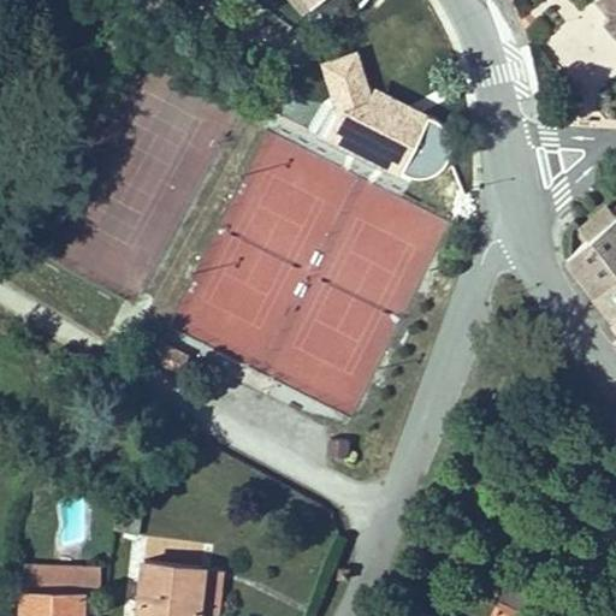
[(615,0),(594,0),(611,18),(615,23),(615,0)]
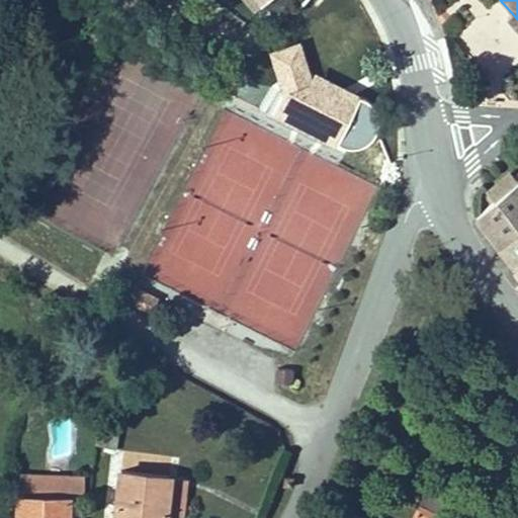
[(517,31),(517,19),(514,15),(508,21),(517,31)]
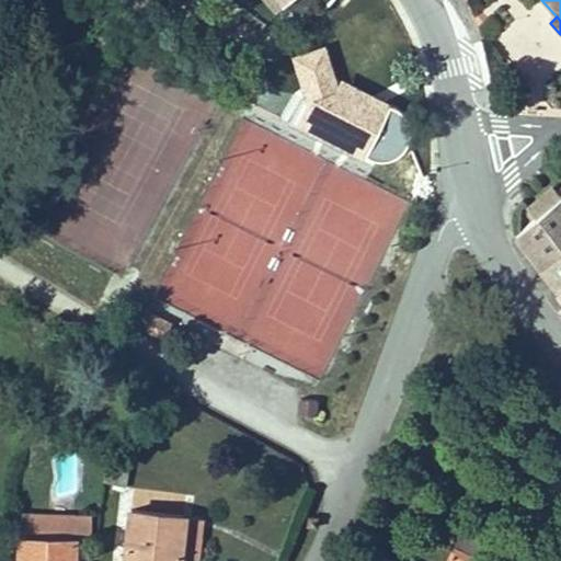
[(560,250),(560,174),(524,209),(535,224),(527,230),(549,261),(560,250)]
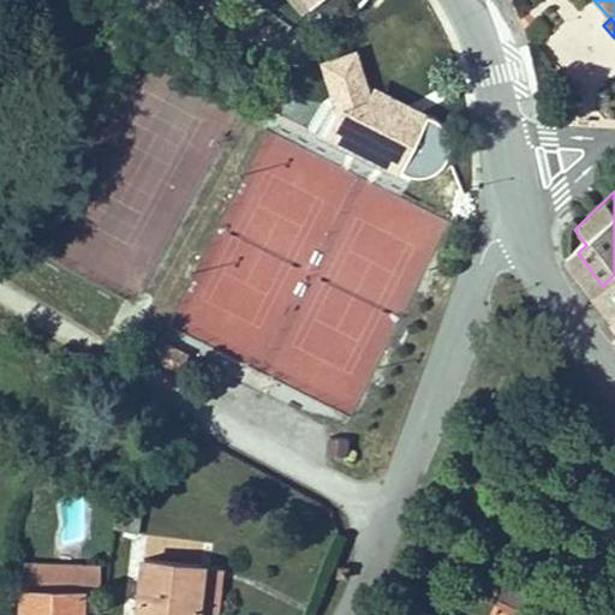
[(595,292),(614,318),(614,317),(614,274),(602,286),(595,292)]
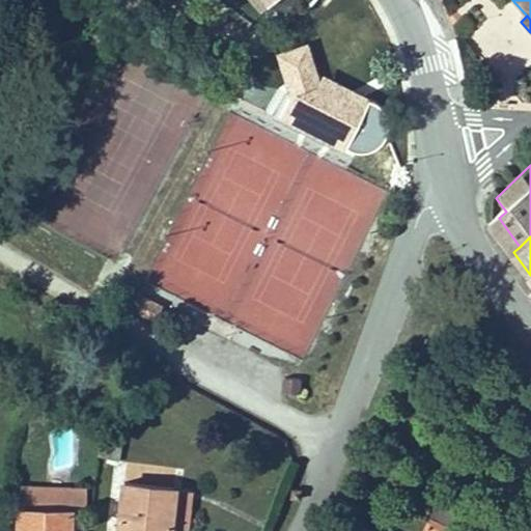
[(283,379),(282,391),(300,393),(302,380),(283,379)]
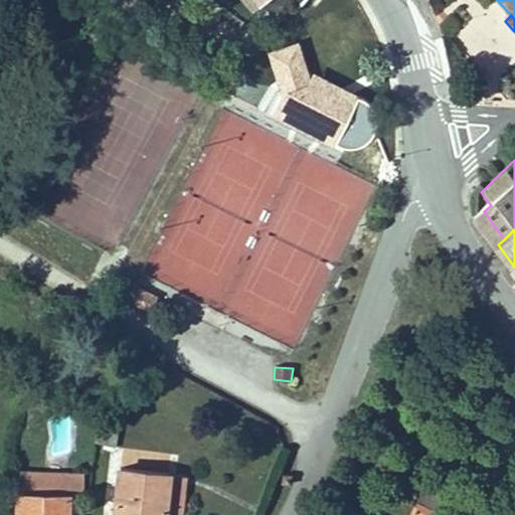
[(110,514),(166,514),(171,478),(116,471),(110,514)]
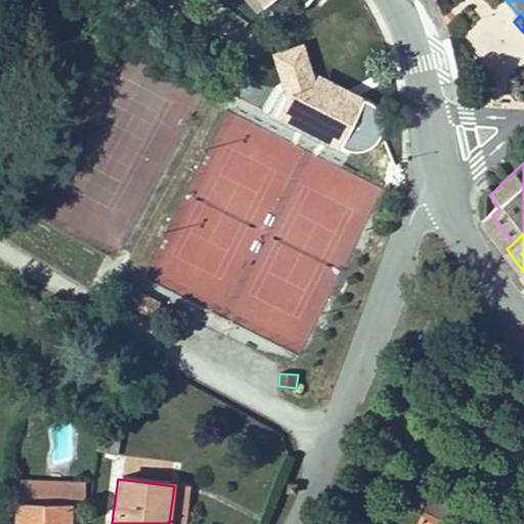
[(10,523),(70,523),(71,505),(84,505),(84,483),(16,482),(16,505),(11,505),(10,523)]
